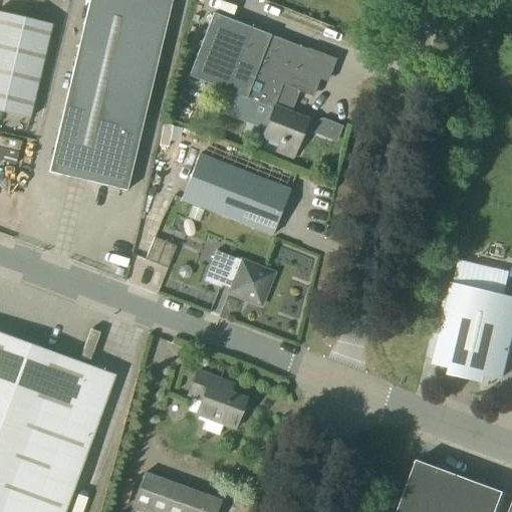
[(129,190),(173,0),(91,0),(84,29),(50,171),(114,186),(129,190)]
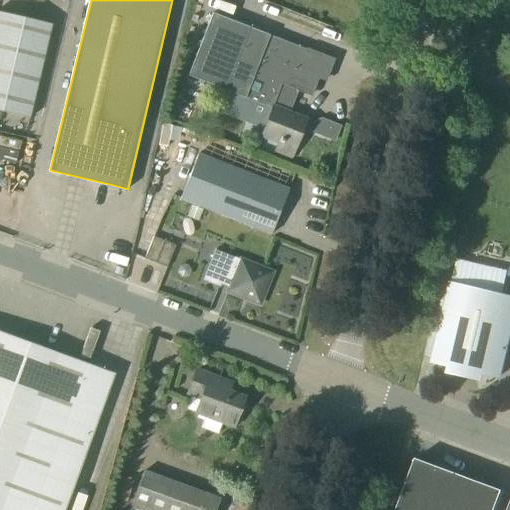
[(0,43),(46,54),(53,23),(0,10),(0,43)]
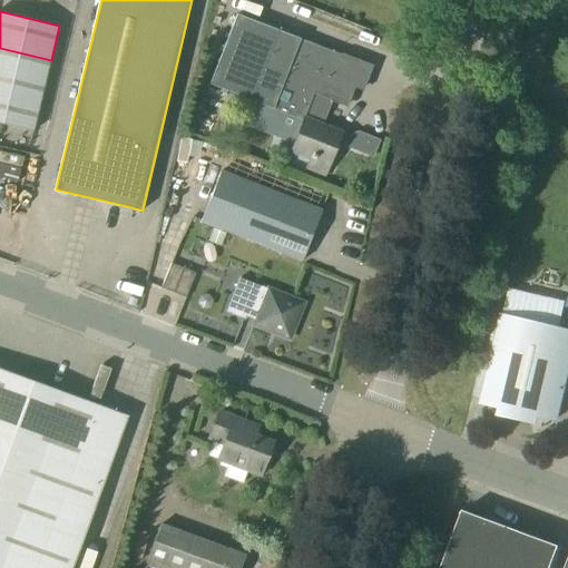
[(348,105),(364,62),(280,30),(236,15),(211,84),(253,99),(305,120),(293,150),(312,158),(309,167),(327,174),(343,131),(324,125),(334,99),(348,105)]
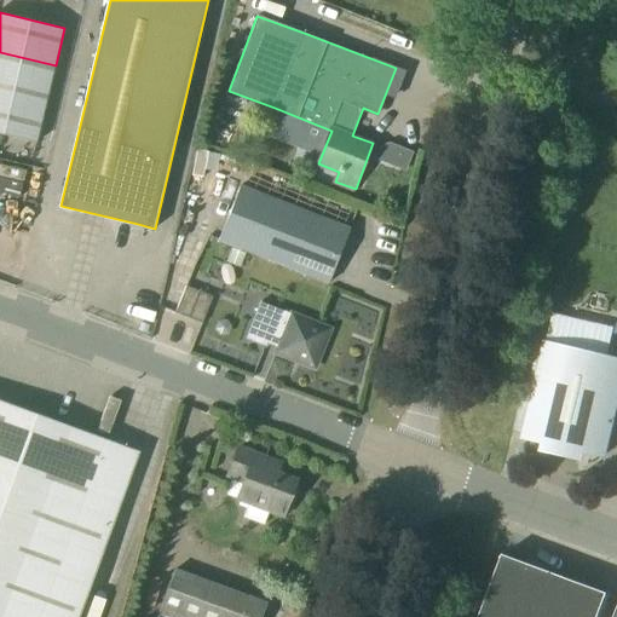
[(0,91),(46,103),(56,65),(0,52),(0,91)]
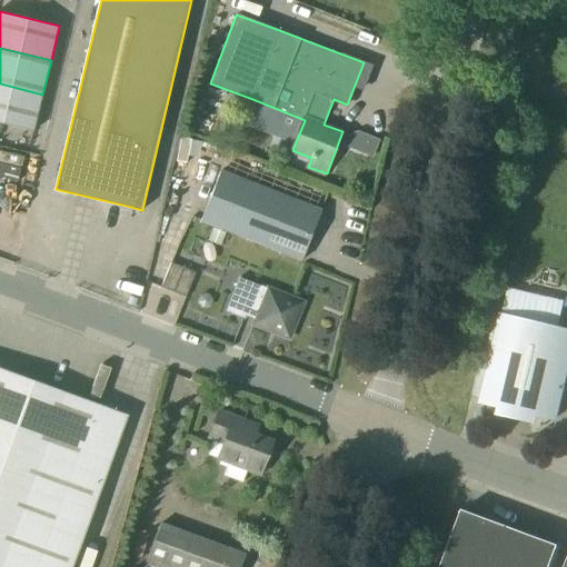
[(42,95),(0,83),(0,121),(35,130),(42,95)]
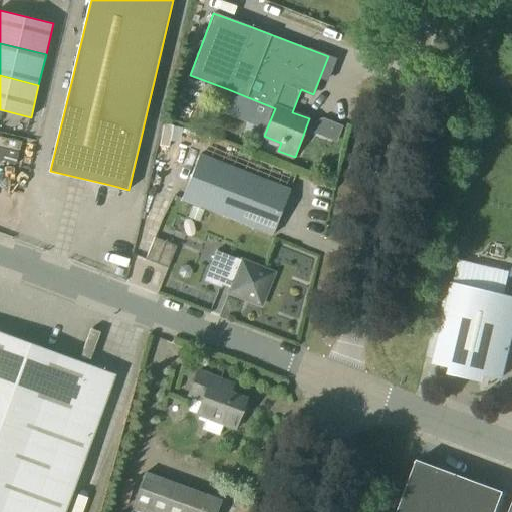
[(315,120),(311,131),(337,141),(343,125),(323,117),(315,120)]
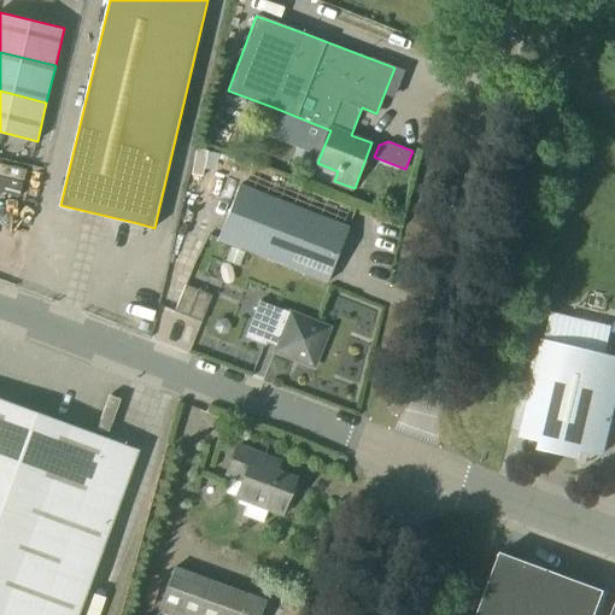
[(23,182),(0,176),(0,191),(19,195),(23,182)]
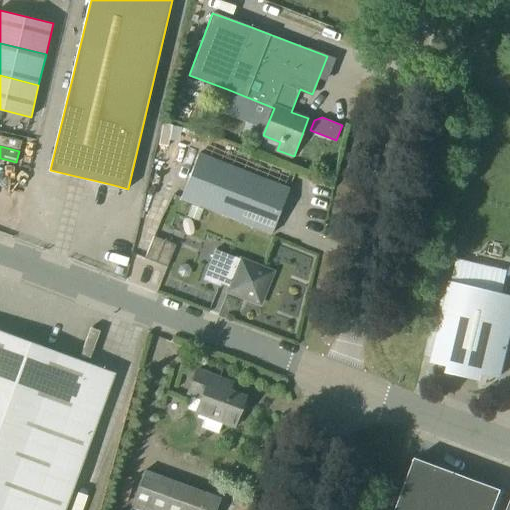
[(273,233),(290,188),(200,153),(182,198),(273,233)]
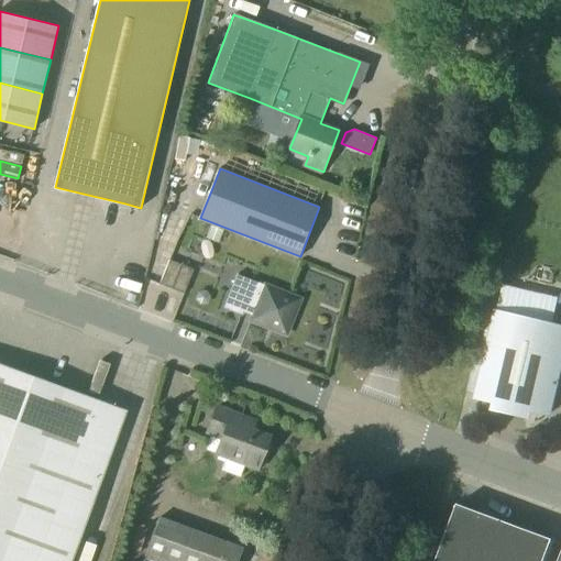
[(219,242),(223,230),(211,226),(207,237),(219,242)]
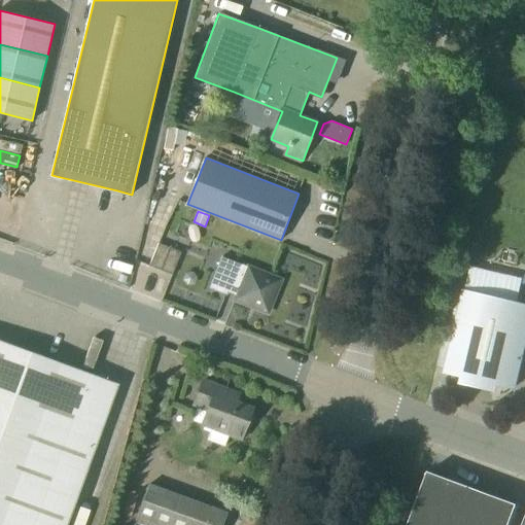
[(121,220),(120,230),(139,232),(140,222),(121,220)]
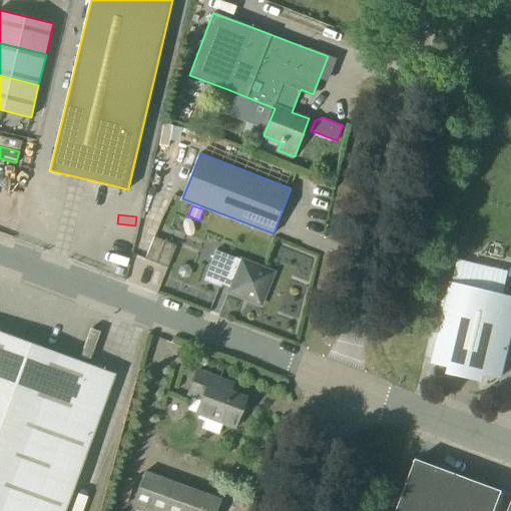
[(169,267),(177,244),(155,235),(146,258),(169,267)]
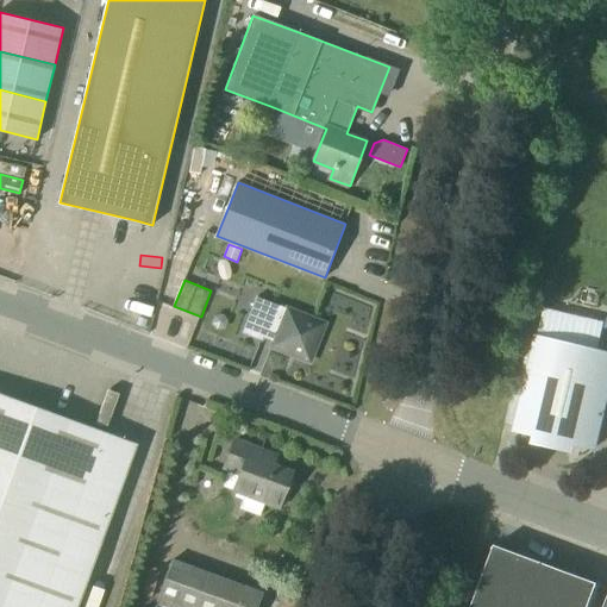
[(288,308),(258,296),(244,332),(263,339),(267,331),(277,336),(273,346),(311,361),(326,323),(288,308)]
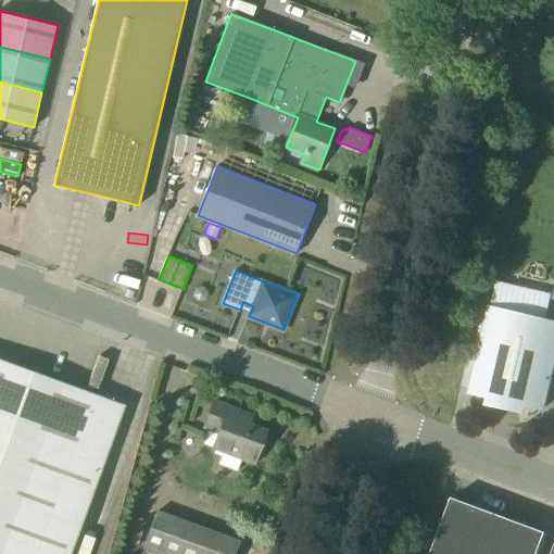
[(480,306),(462,385),(475,388),(474,392),(488,395),(486,404),(525,414),(527,404),(542,407),(553,356),(553,319),(493,306),(481,303),(480,306)]
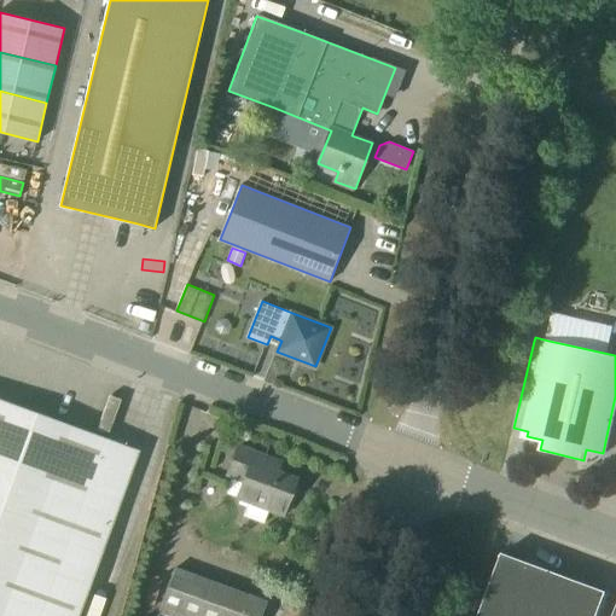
[(0,615),(77,615),(139,451),(0,399),(0,615)]
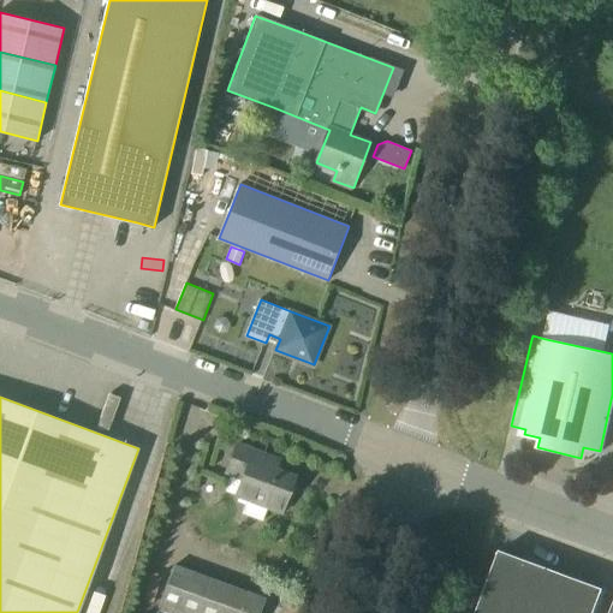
[(239,444),(228,471),(244,476),(238,494),(248,498),(243,512),(263,521),(268,506),(283,511),(287,498),(291,498),(295,489),(292,486),(293,480),(262,468),(267,454),(239,444)]
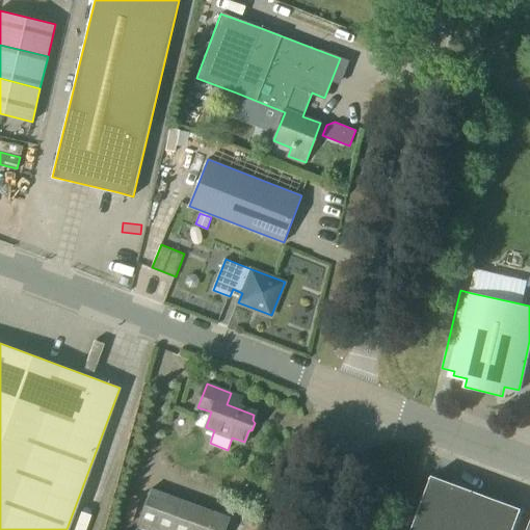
[(509,529),(519,506),(435,475),(415,529),(509,529)]
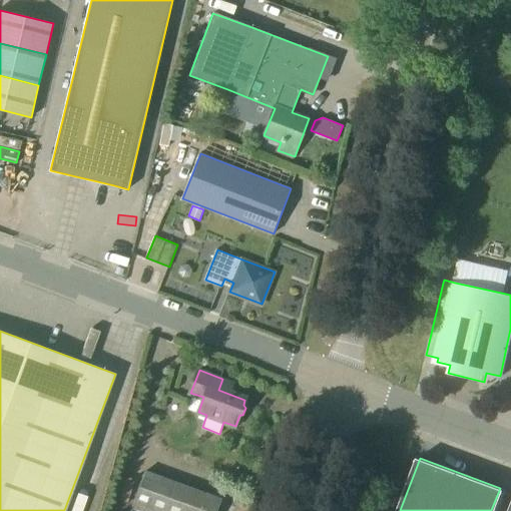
[(214,510),(220,497),(144,470),(129,510),(214,510)]
